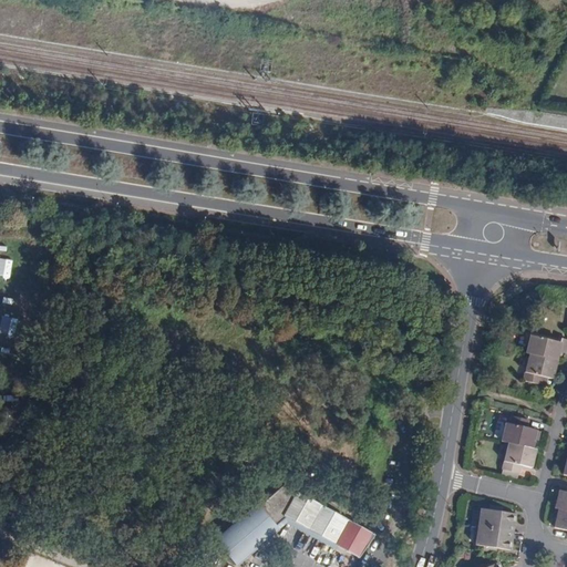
[(531,334),(526,353),(528,354),(555,360),(557,350),(558,348),(565,349),(566,340),(566,339),(560,338),(559,342),(531,334)]
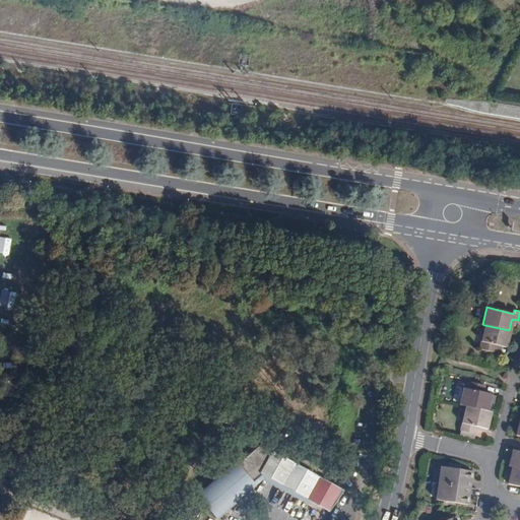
[(509,330),(484,325),(479,348),(494,352),(496,344),(500,345),(505,347),(509,330)]
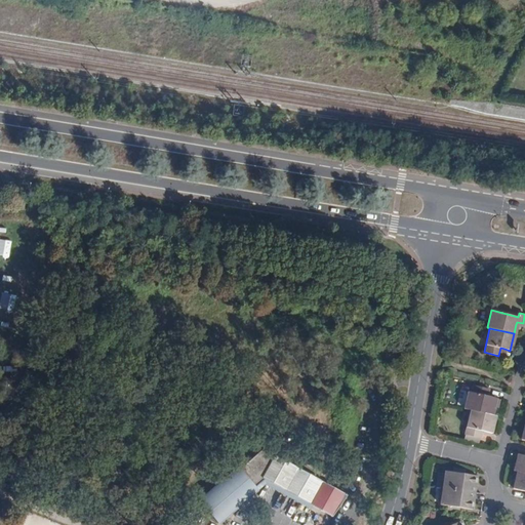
[(468,392),(463,408),(471,410),(491,415),(493,407),(495,398),(486,396),(488,389),(474,385),(472,393),(468,392)]
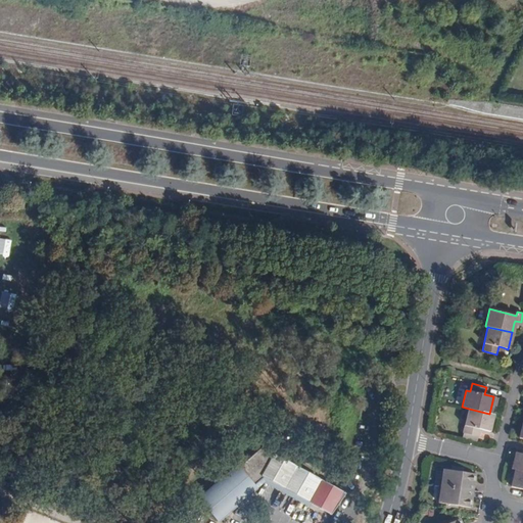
[(489,414),(469,409),(463,432),(476,436),(477,436),(479,429),(488,431),(493,415),(489,414)]
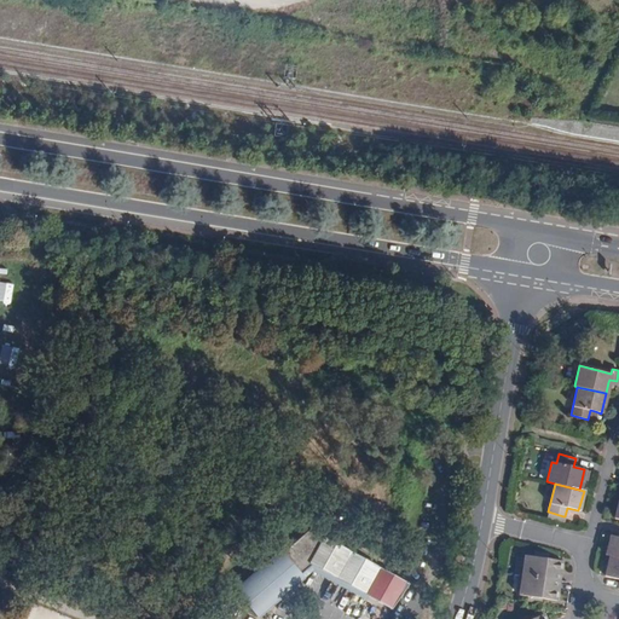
[(235,590),(259,618),(282,596),(279,594),(285,589),(282,585),(285,582),(288,586),(312,566),(392,609),(409,584),(324,537),(323,539),(313,527),(267,567),(262,567),(235,590)]
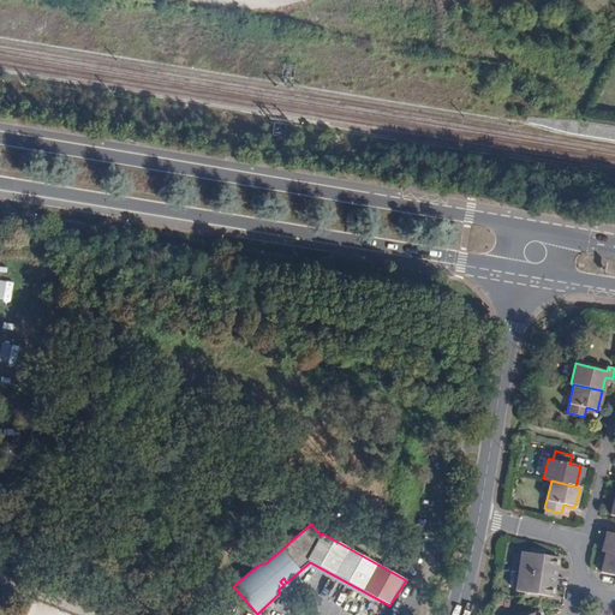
[(607,532),(602,551),(605,553),(614,554),(614,533),(613,533),(610,533),(607,532)]
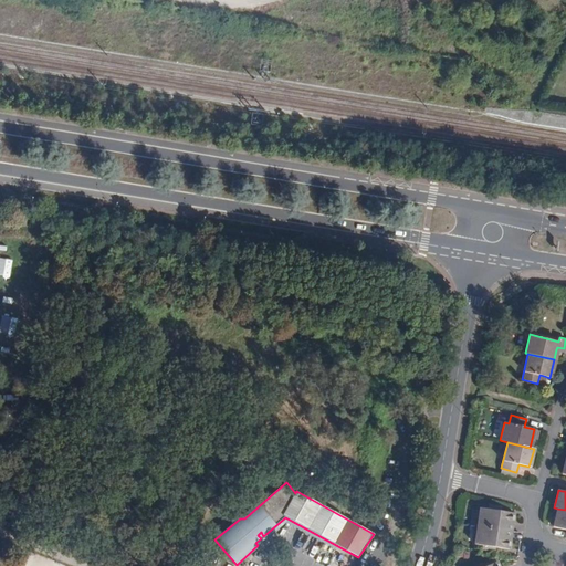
[(479,524),(478,526),(510,531),(511,524),(513,524),(514,515),(502,512),(489,511),(481,509),(480,512),(479,524)]
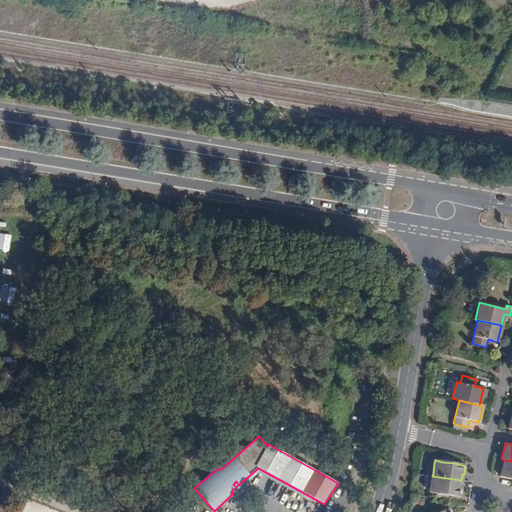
[(511,479),(511,483),(511,487),(511,461),(504,460),(502,469),(501,476),(511,479)]
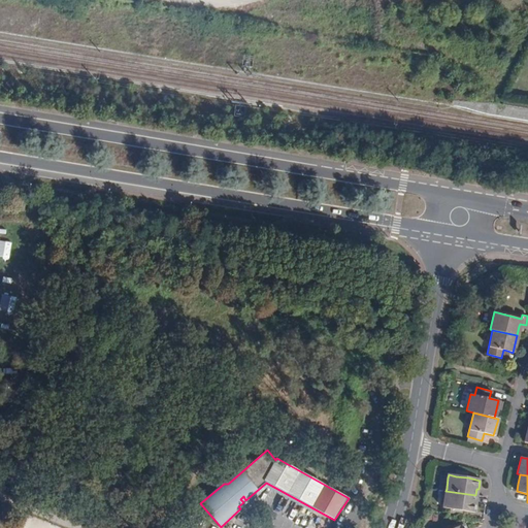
[(475,495),(446,491),(446,494),(443,505),(443,507),(451,508),(462,510),(474,513),(475,503),(474,503),(475,495)]
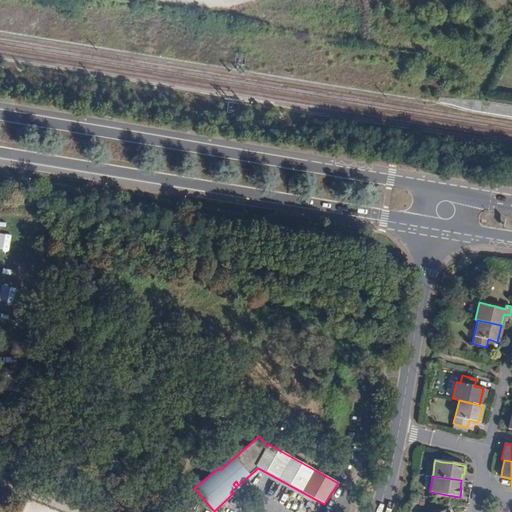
All buildings are outlined.
